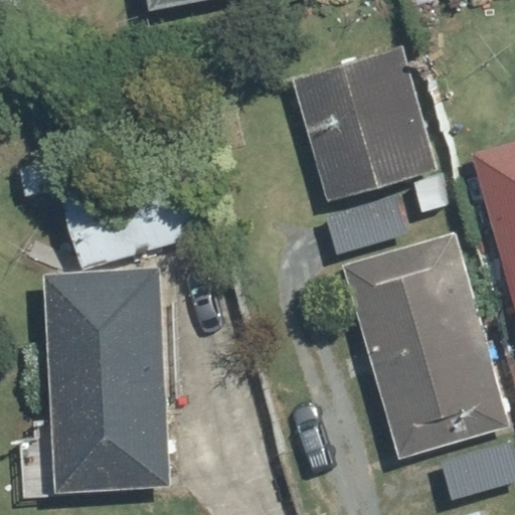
[(140,0),(143,11),(202,0),(140,0)]
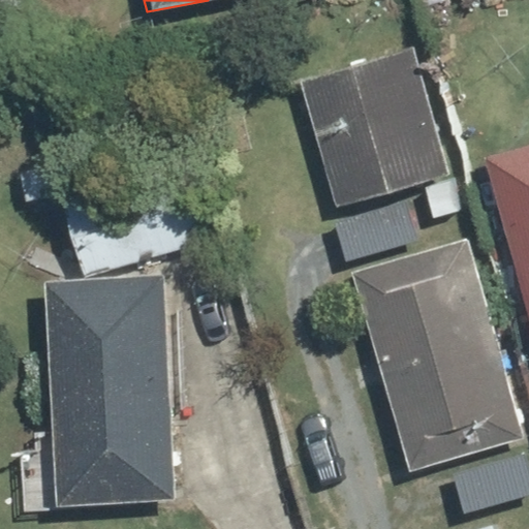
[(461,210),(452,178),(445,180),(410,53),(300,84),(334,211),(401,192),(422,187),(430,218),(461,210)]
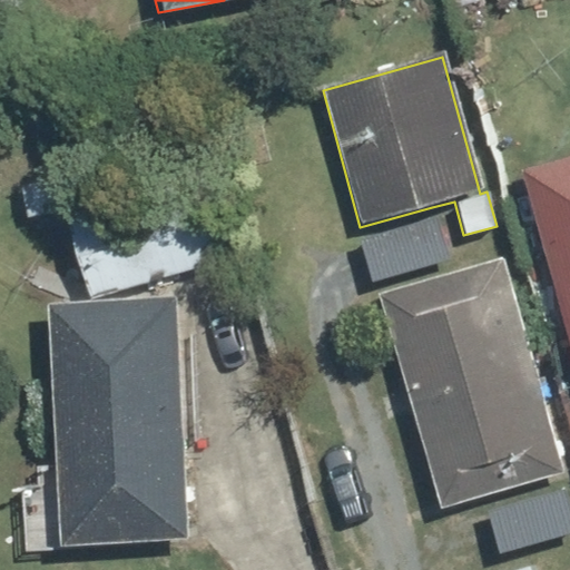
[(569,156),(523,168),(569,360),(569,156)]
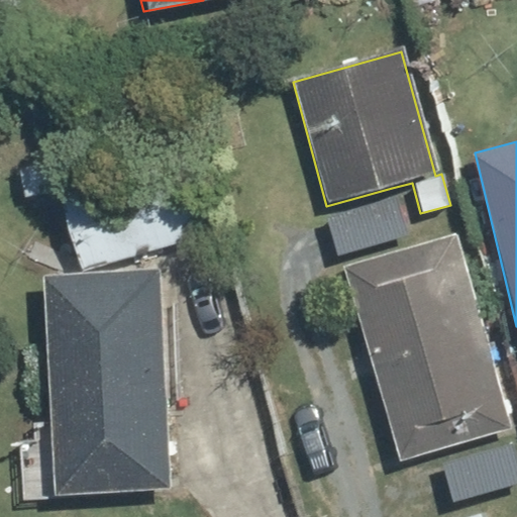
[(67,189),(74,188),(65,152),(14,166),(24,201),(56,193),(67,189)]
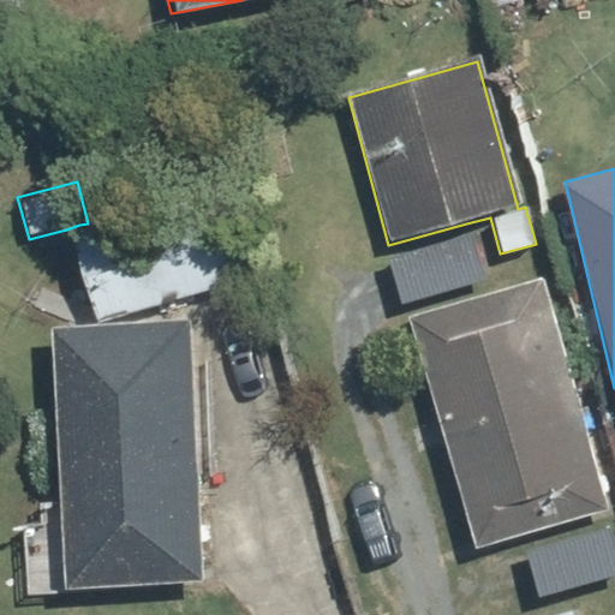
[(234,279),(212,190),(88,224),(79,225),(66,230),(89,318),(234,279)]
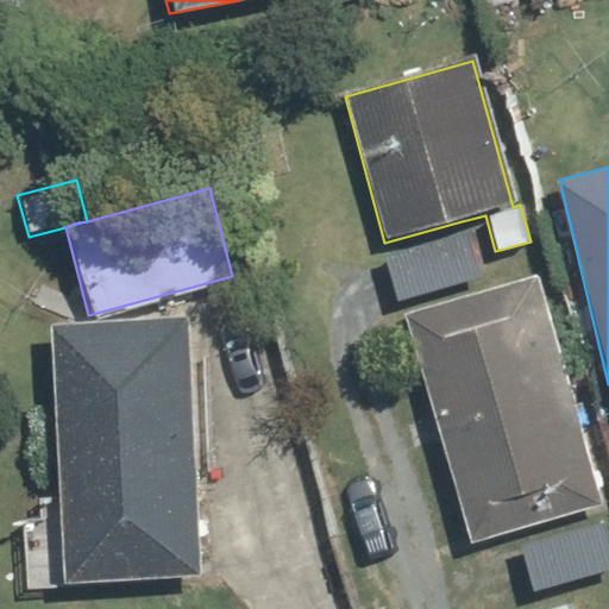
[(477,278),(462,221),(384,243),(400,300),(477,278)]
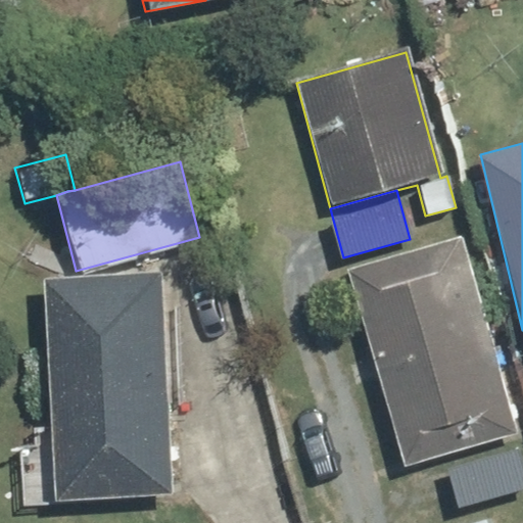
[(456,237),(346,271),(405,464),(439,454),(504,434),(515,431),(456,237)]
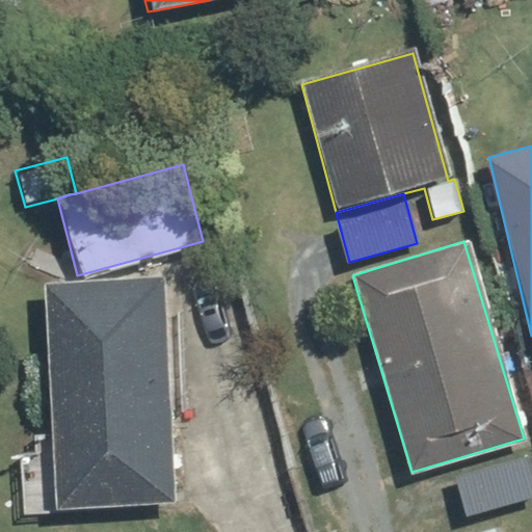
[(162,277),(45,283),(55,509),(173,503),(162,277)]
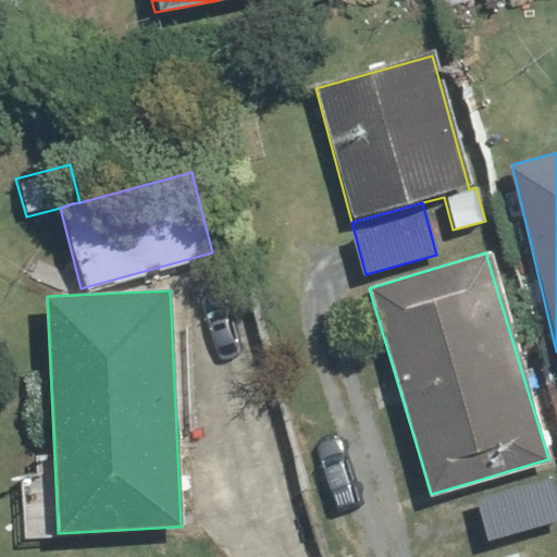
[(536,462),(468,483),(486,544),(555,523),(536,462)]
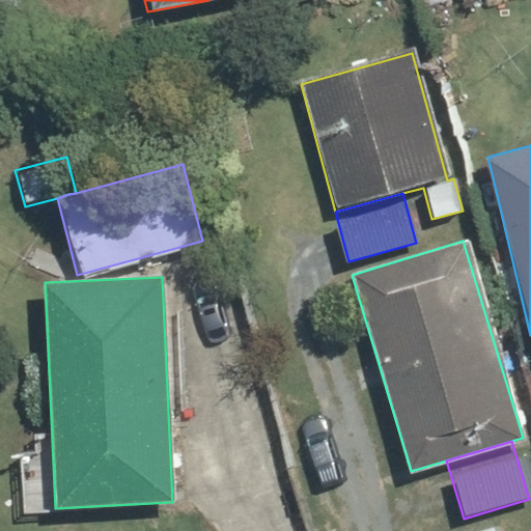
All buildings are outlined.
